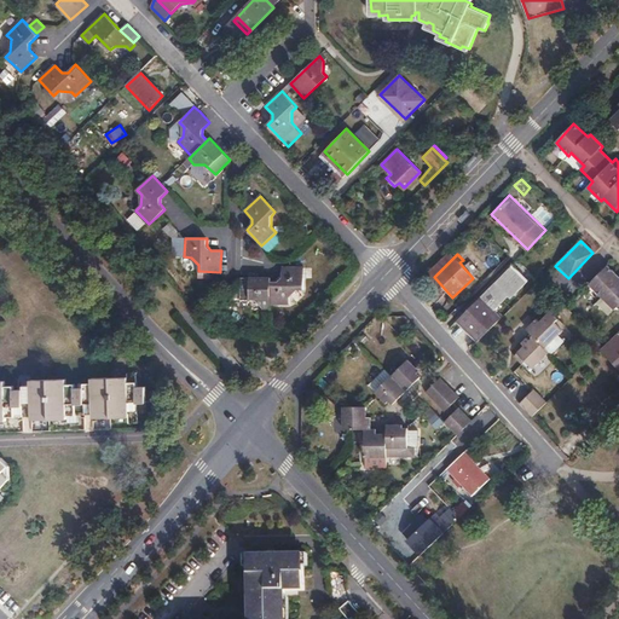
[(618,278),(606,265),(588,284),(614,310),(618,306),(618,307),(618,278)]
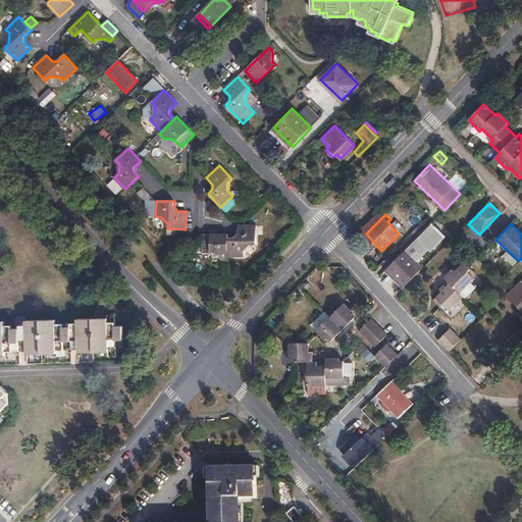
[(442,236),(431,224),(429,226),(440,239),(442,237),(442,236)]
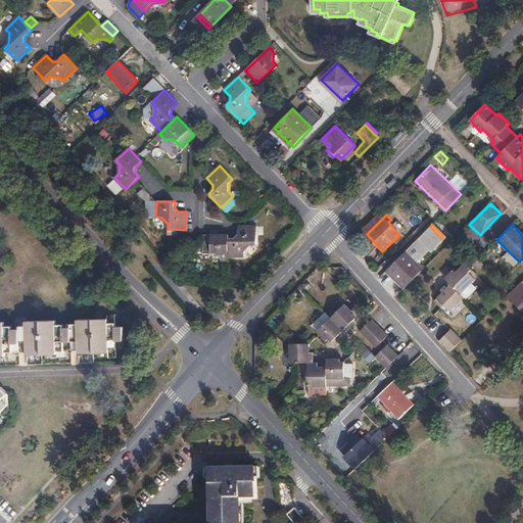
[(256,226),(245,226),(239,226),(238,235),(235,238),(229,238),(229,256),(244,256),(245,251),(251,244),(256,245),(256,226)]
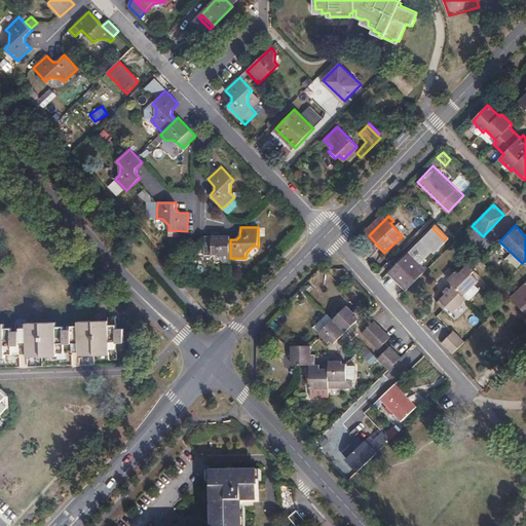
[(416,246),(389,272),(400,284),(420,264),(431,252),(433,252),(444,240),(433,228),(416,246)]
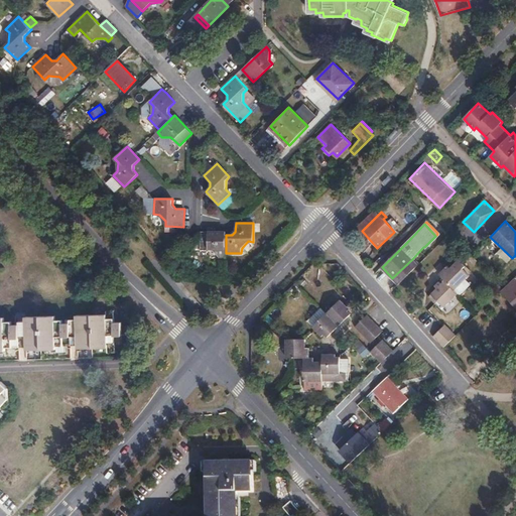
[(226,256),(226,253),(226,235),(226,232),(201,232),(201,250),(213,250),(220,256),(226,256)]
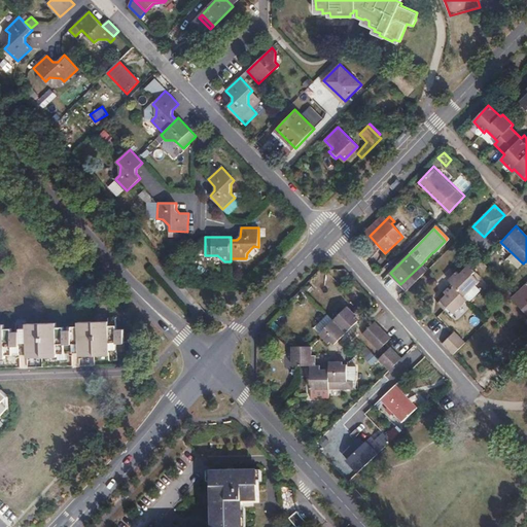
[(450,241),(447,239),(445,241),(433,252),(432,252),(435,255),(450,241)]
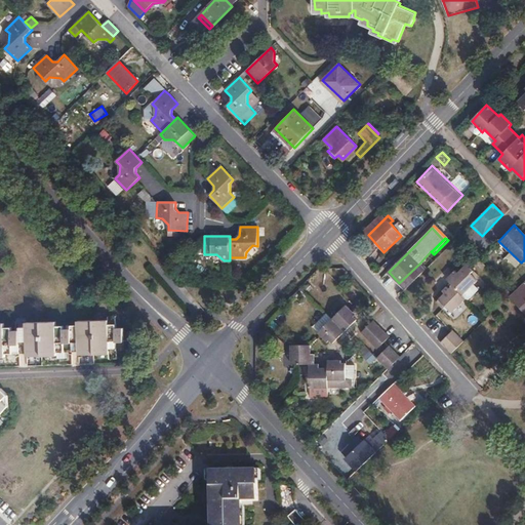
[(419,264),(399,283),(401,284),(410,275),(415,280),(426,270),(419,264)]
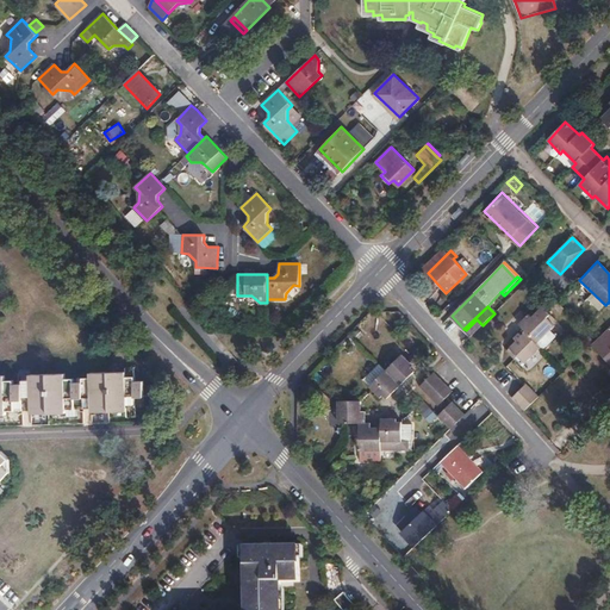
[(527,332),(537,343),(554,325),(547,318),(551,315),(543,307),(522,328),(527,332)]
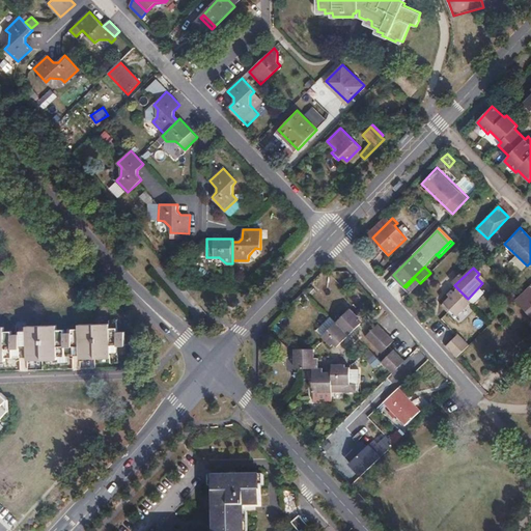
[(406,287),(410,294),(420,283),(415,278),(406,287)]
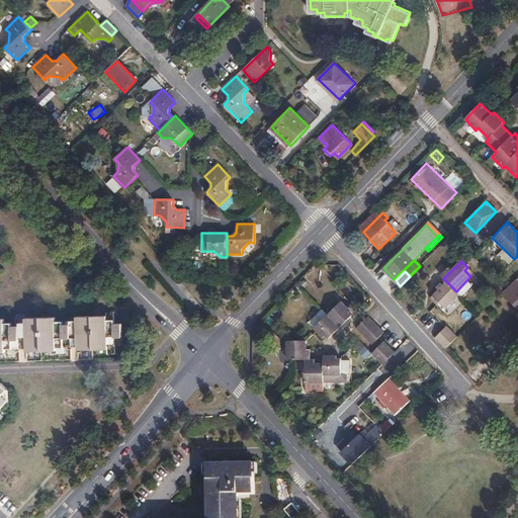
[(517,276),(503,292),(517,307),(517,276)]
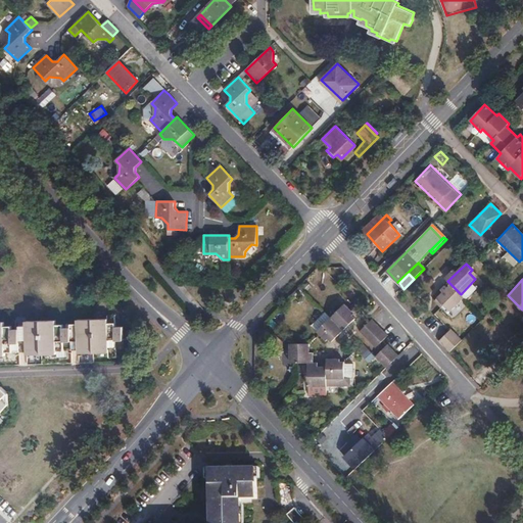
[(450,312),(464,297),(461,294),(452,285),(448,288),(435,301),(441,307),(443,304),(450,312)]
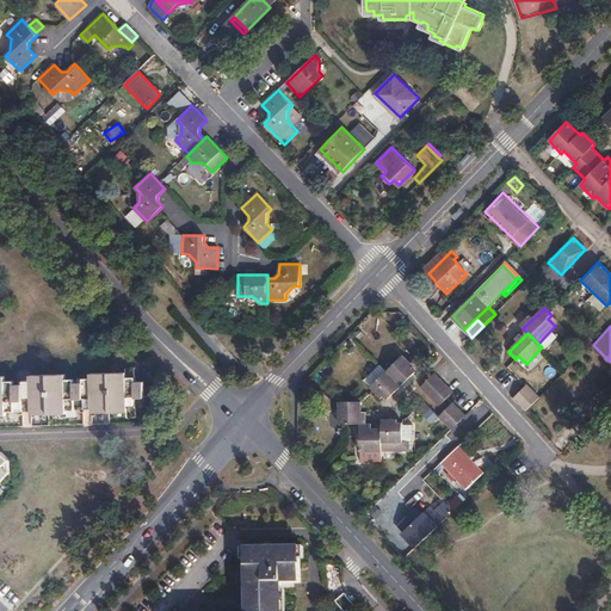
[(403,355),(387,371),(401,386),(415,372),(412,369),(409,365),(411,363),(403,355)]
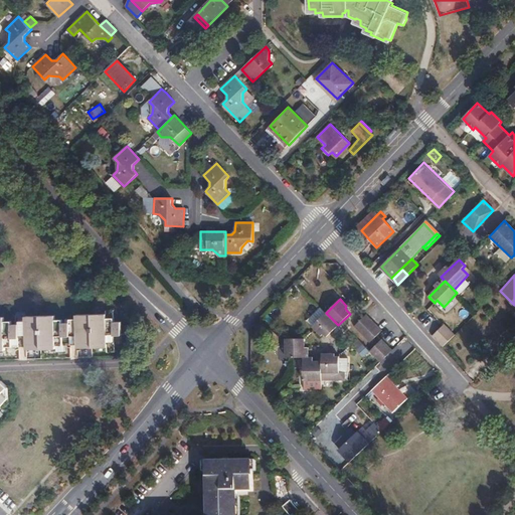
[(122,344),(122,330),(121,323),(114,322),(113,310),(107,310),(106,314),(76,315),(76,319),(70,320),(70,323),(62,323),(61,320),(55,320),(54,316),(25,317),(25,321),(19,321),(19,325),(11,325),(11,322),(4,322),(4,317),(0,317),(0,350),(5,350),(5,348),(26,347),(27,350),(56,349),(56,346),(64,346),(77,345),(77,348),(108,347),(108,352),(115,352),(115,344),(122,344)]
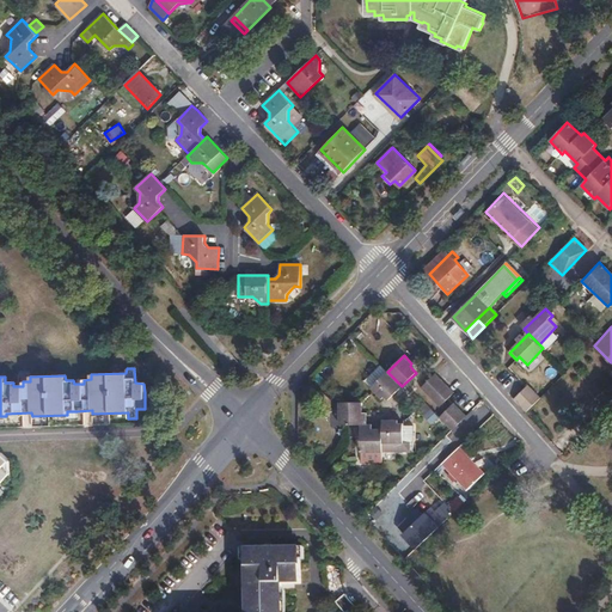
[(402,386),(387,372),(372,387),(374,391),(379,396),(381,393),(385,396),(384,397),(389,401),(402,386)]
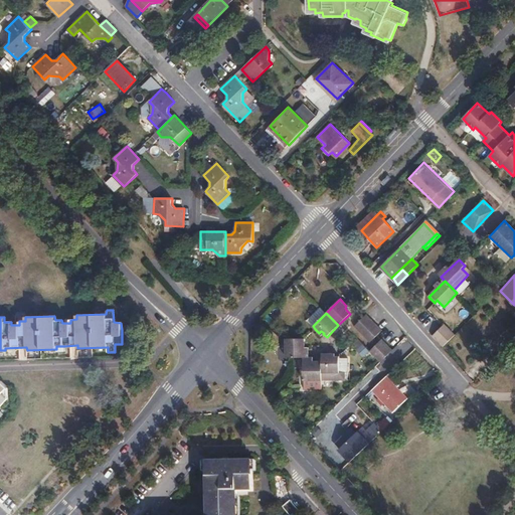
[(354,326),(360,332),(372,320),(366,315),(354,326)]
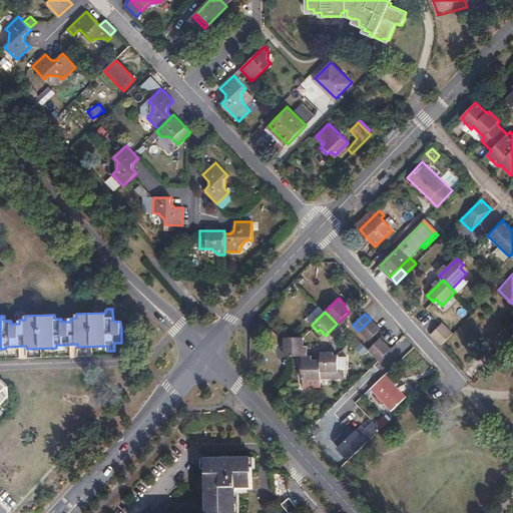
[(359,331),(364,336),(376,324),(371,319),(359,331)]
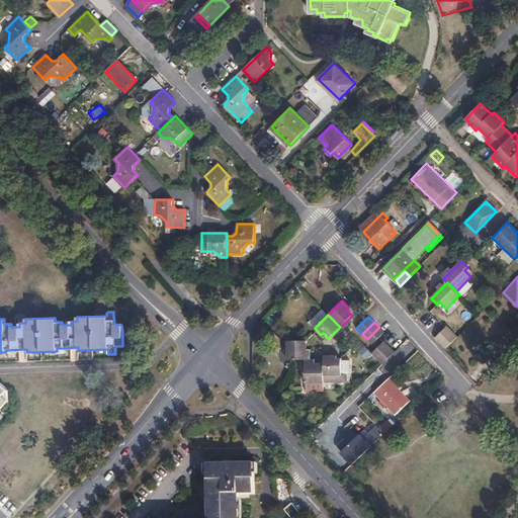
[(435,338),(440,343),(452,332),(447,326),(435,338)]
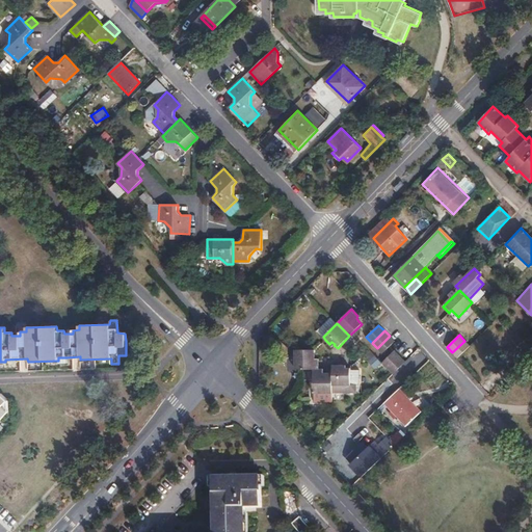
[(390,336),(377,348),(382,353),(395,342),(390,336)]
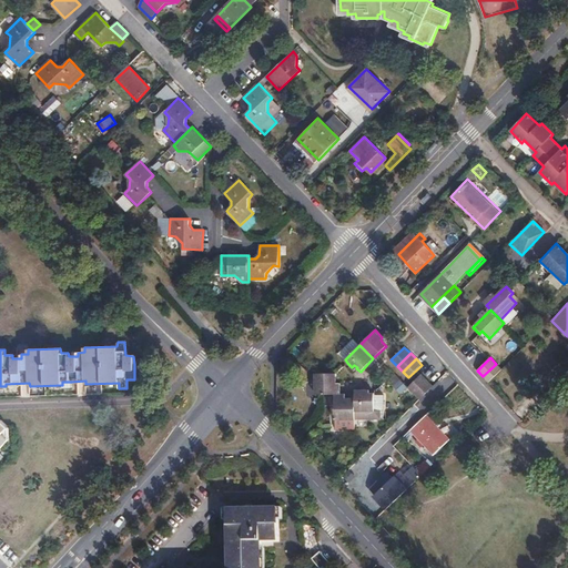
[(483,376),(489,383),(501,369),(496,364),(483,376)]
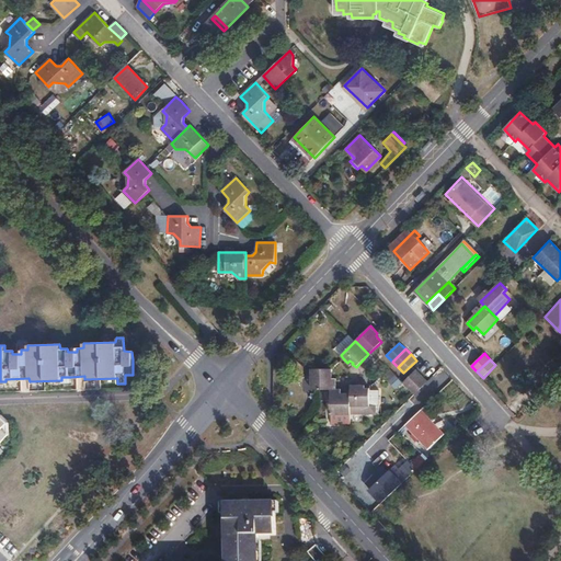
[(311,389),(318,389),(331,389),(336,389),(336,384),(332,384),(332,369),(311,369),(311,389)]
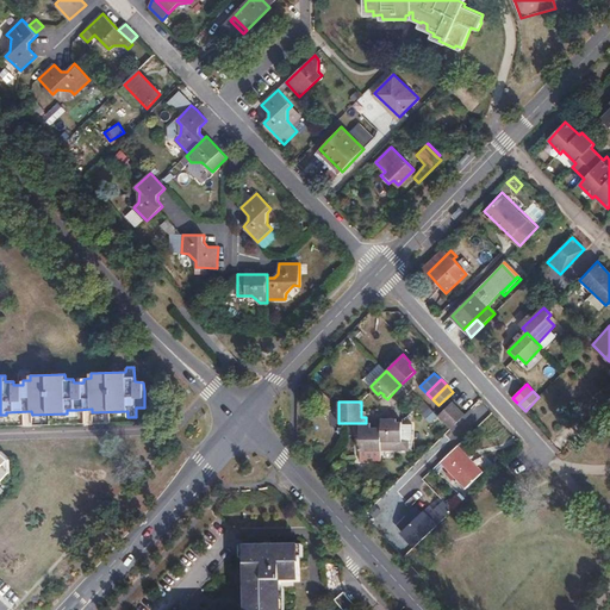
[(444,423),(459,409),(453,403),(439,416),(444,423)]
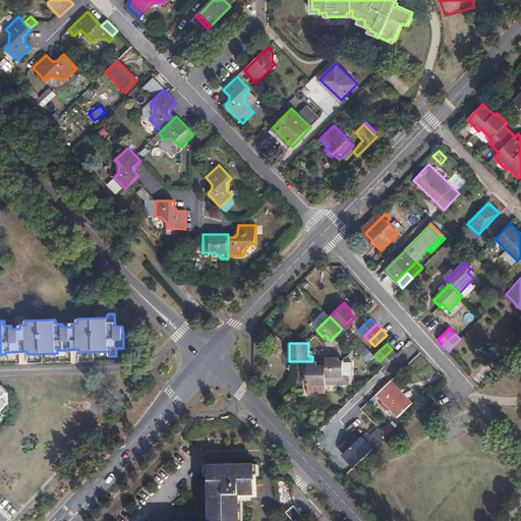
[(386,366),(397,354),(392,349),(380,361),(386,366)]
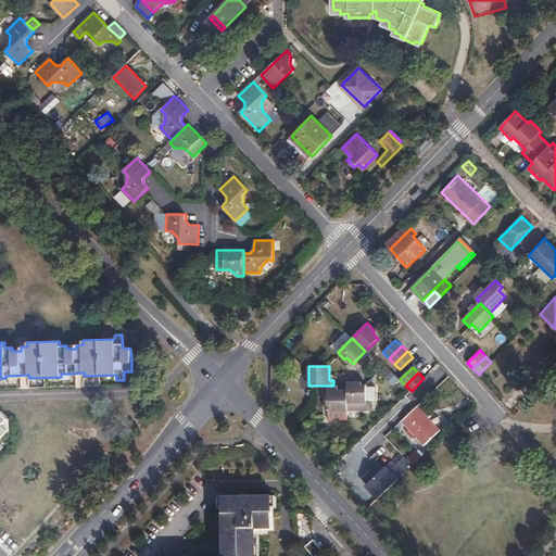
[(70,374),(61,374),(61,377),(61,383),(70,383),(70,374)]
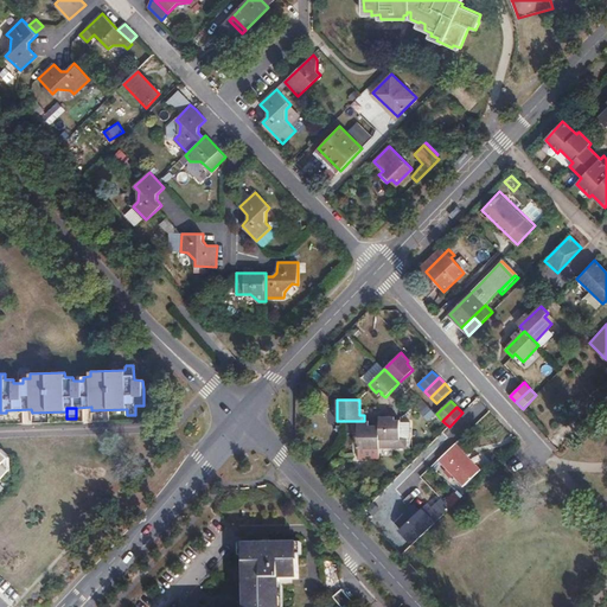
[(379,447),(379,448),(407,448),(408,439),(401,439),(401,422),(401,420),(391,420),(391,417),(379,416),(379,426),(379,447)]
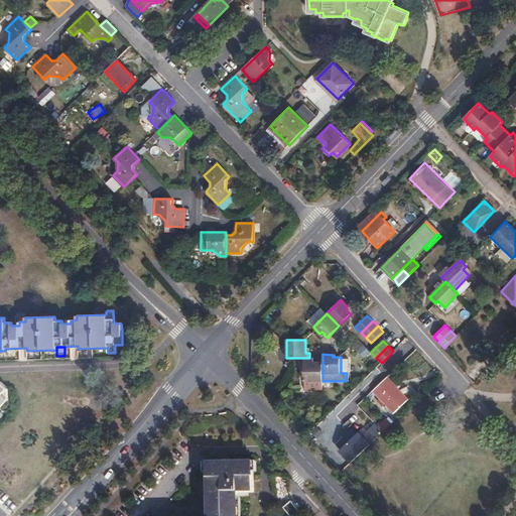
[(309,358),(304,358),(304,380),(323,380),(323,362),(309,362),(309,358)]
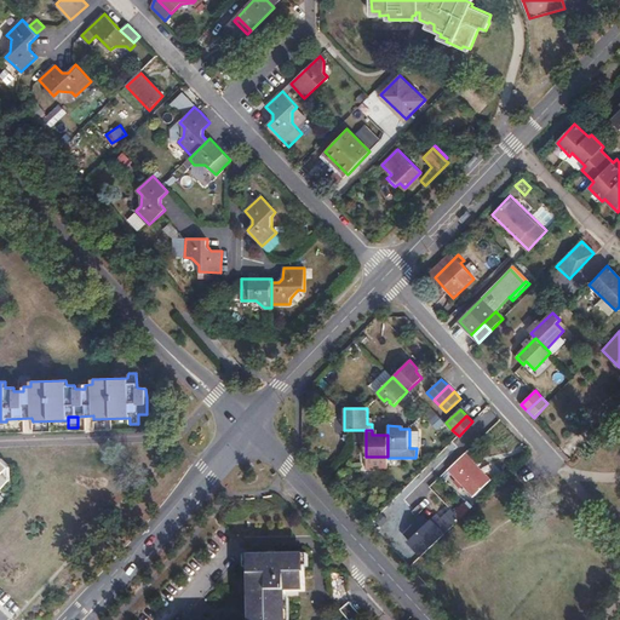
[(409,448),(417,448),(419,446),(419,430),(409,431),(409,448)]
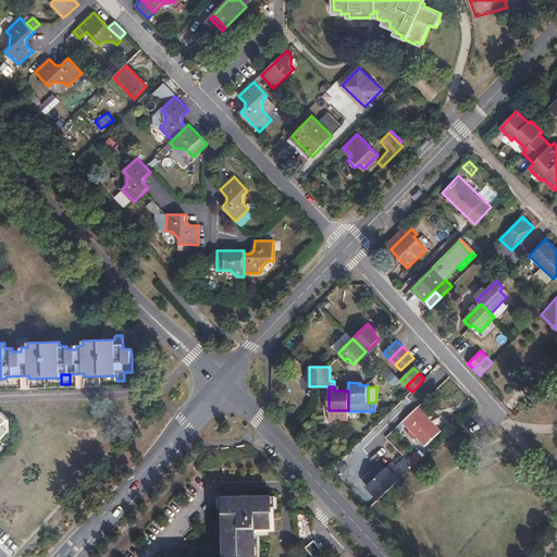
[(418,408),(403,423),(424,446),(440,431),(418,408)]
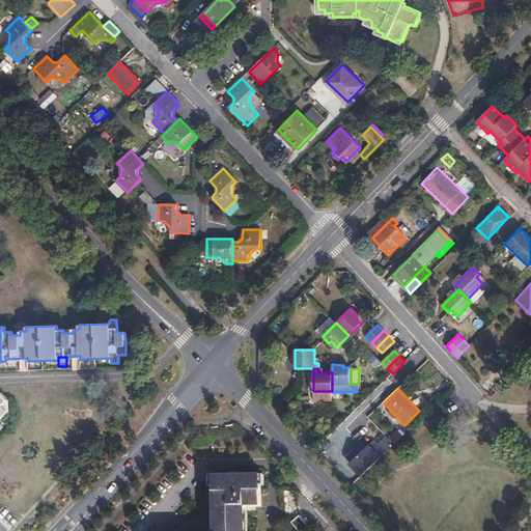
[(0,419),(8,411),(3,406),(8,399),(1,393),(0,394),(0,419)]
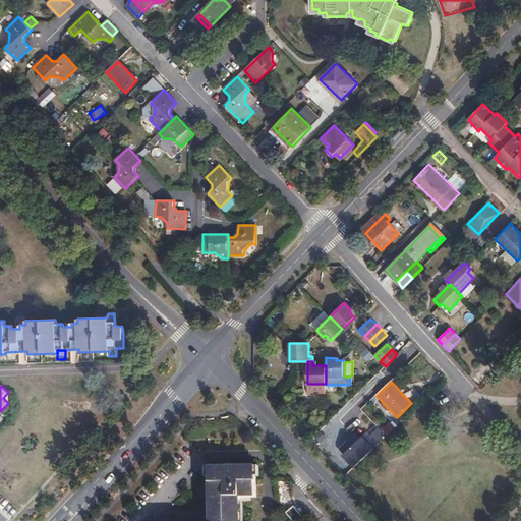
[(387,437),(395,428),(390,423),(382,431),(383,432),(373,442),(377,444),(386,436),(387,437)]
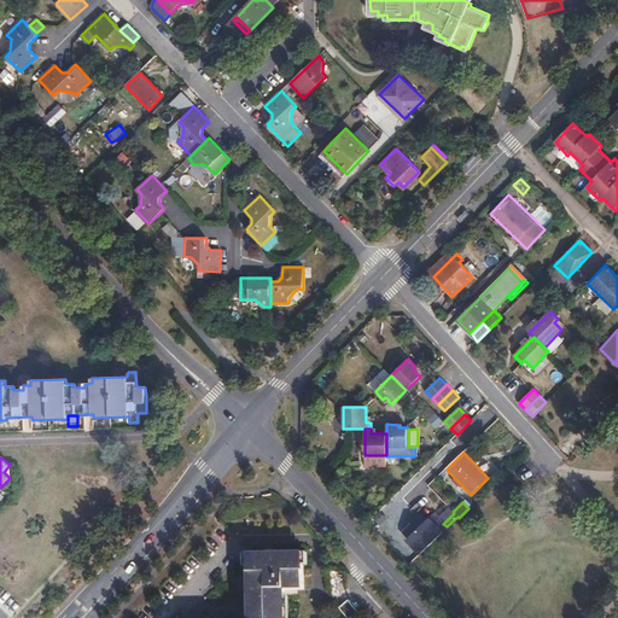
[(285,617),(285,589),(303,589),(303,554),(248,554),(249,617),(285,617)]
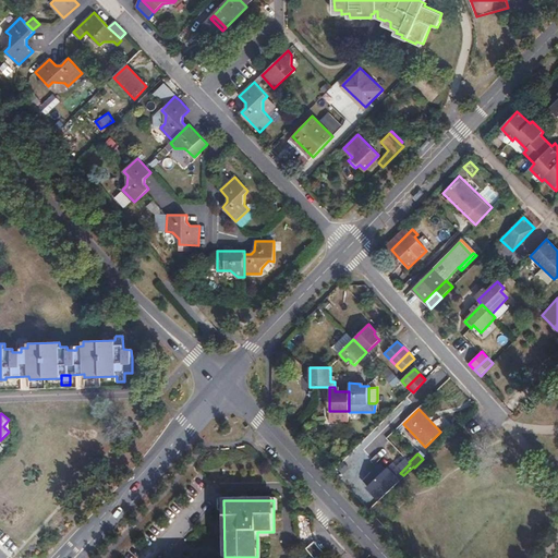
[(316,541),(307,548),(314,557),(316,557),(325,552),(316,541)]
